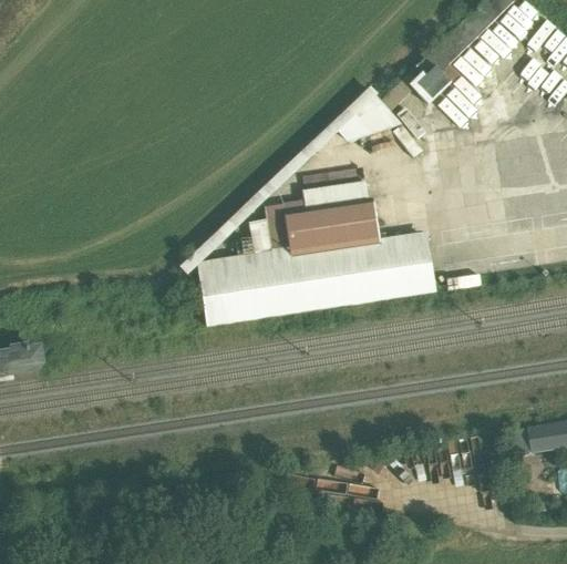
[(483,0),(445,38),(460,52),(513,1),(512,0),(483,0)]
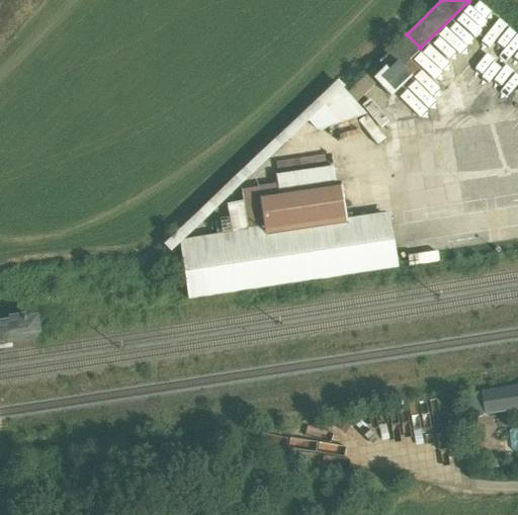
[(420,48),(407,34),(347,92),(355,101),(398,60),(405,67),(387,84),(395,91),(419,67),(410,58),(420,48)]
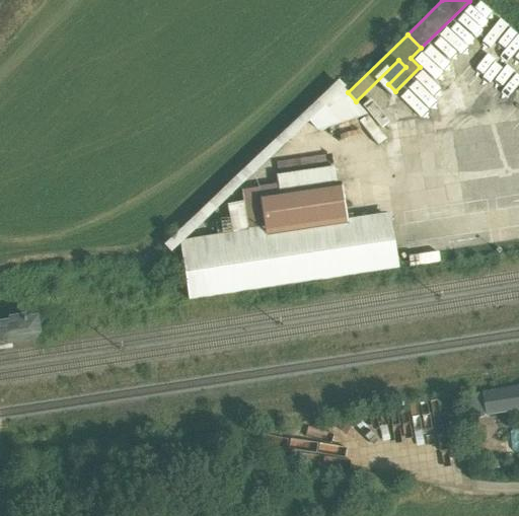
[(348,92),(339,81),(164,243),(170,249),(309,120),(317,130),(367,113),(356,101),(348,92)]
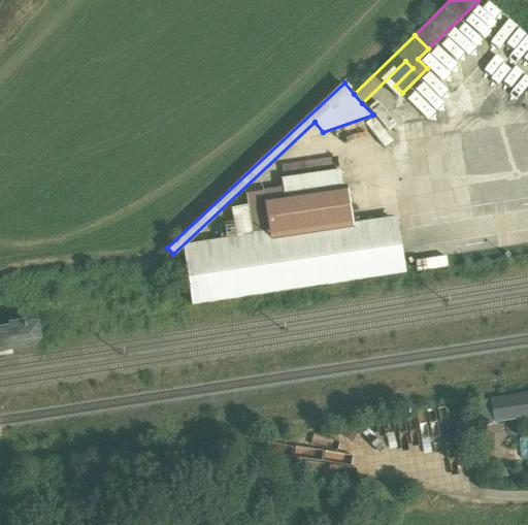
[(339,168),(282,177),(283,187),(246,192),(254,241),(354,227),(347,185),(342,185),(339,168)]
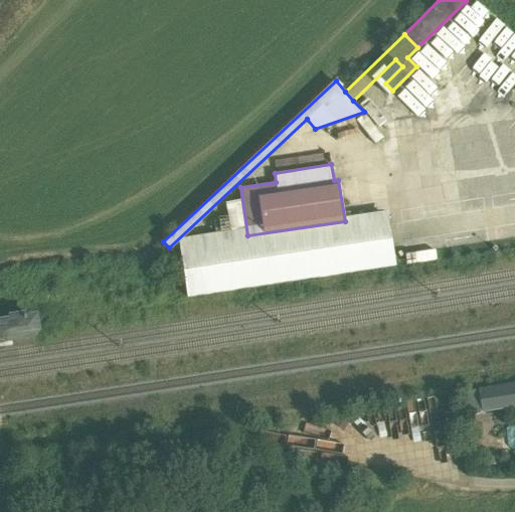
[(351,192),(352,203),(382,201),(381,190),(351,192)]
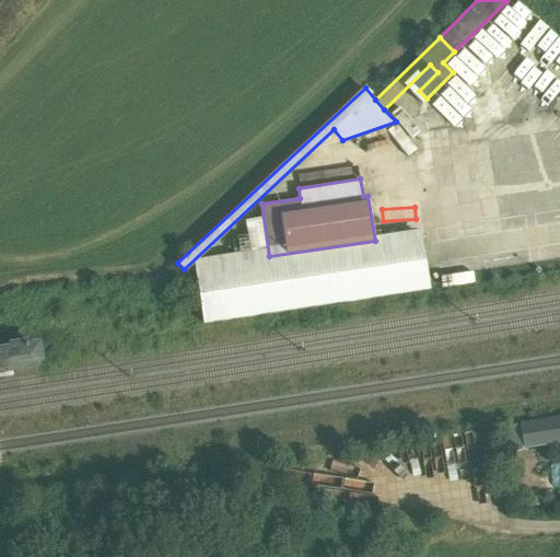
[(269,256),(195,268),(203,321),(395,292),(387,239),(269,256)]
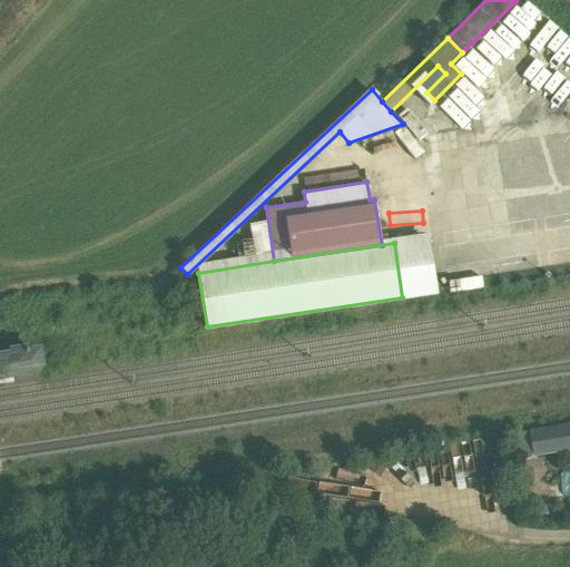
[(27,348),(0,351),(0,368),(1,370),(8,374),(36,370),(41,364),(39,351),(28,352),(28,351),(27,348)]
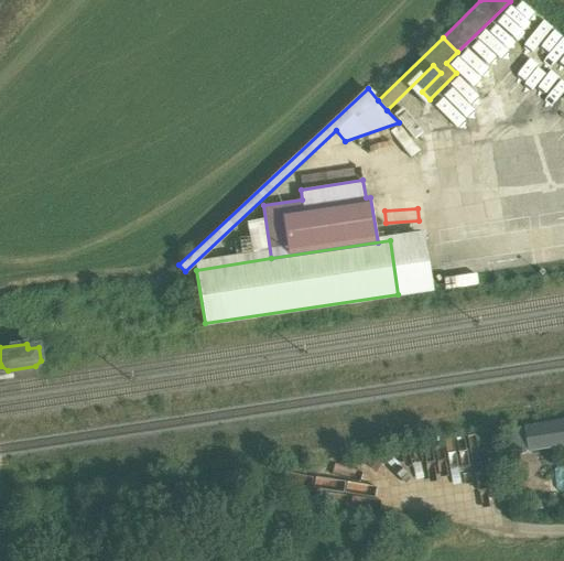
[(563,413),(537,419),(541,445),(563,441),(563,413)]
